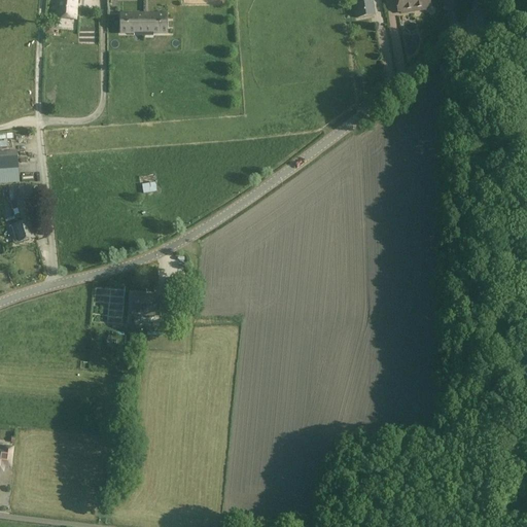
[(57,0),(56,19),(76,21),(76,0),(57,0)]
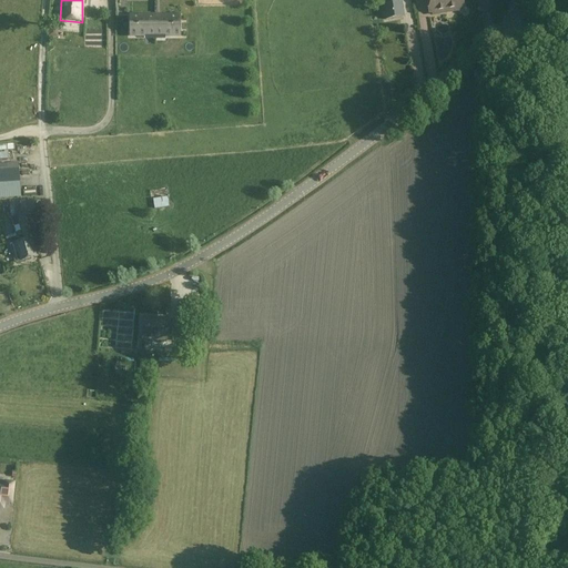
[(403,18),(399,0),(382,0),(385,20),(403,18)]
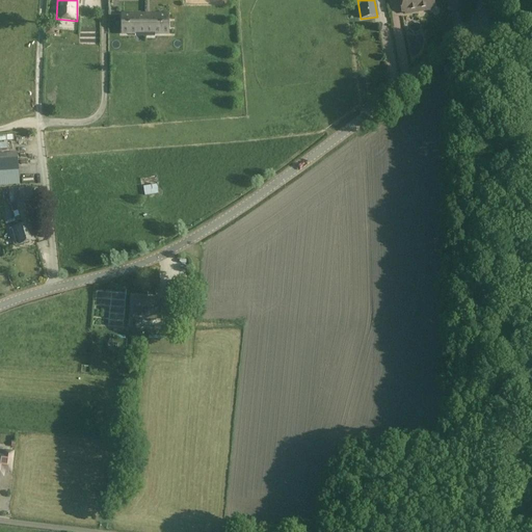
[(399,0),(402,12),(404,12),(405,15),(418,12),(416,0),(399,0)]
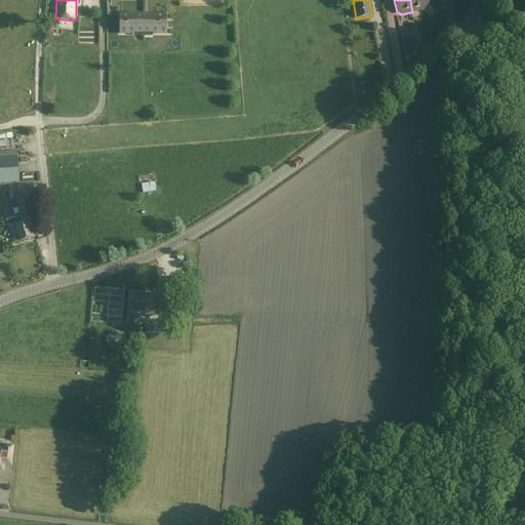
[(426,0),(410,0),(412,12),(426,10),(426,8),(428,7),(426,0)]
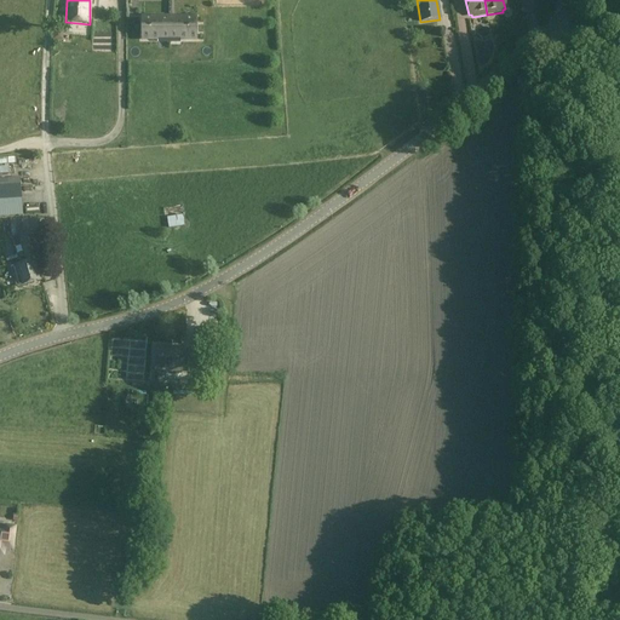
[(158,38),(170,38),(170,18),(142,18),(142,24),(142,33),(142,40),(158,40),(158,38)]
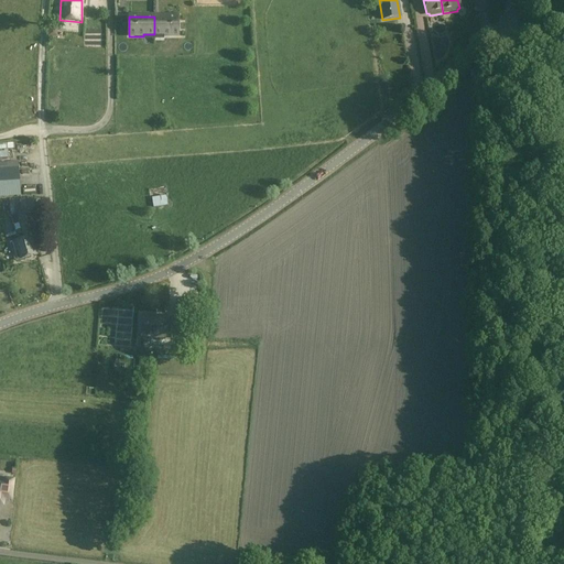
[(179,17),(154,17),(154,34),(164,34),(164,36),(179,36),(179,30),(179,22),(179,17)]
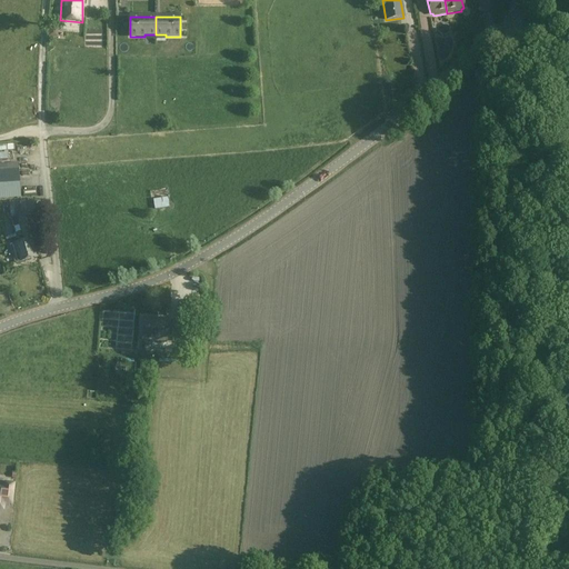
[(0,199),(20,199),(19,172),(0,172),(0,199)]
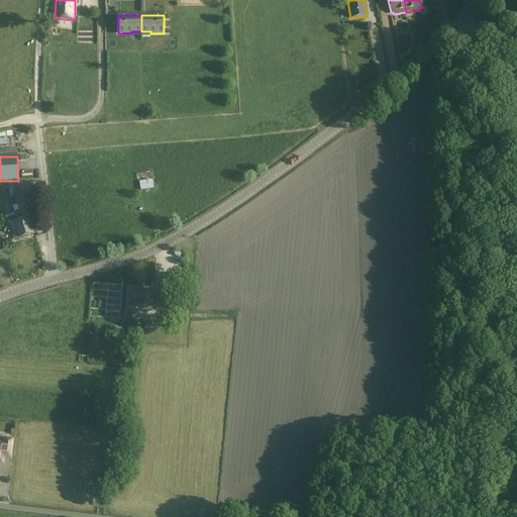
[(139,183),(141,191),(153,188),(151,180),(139,183)]
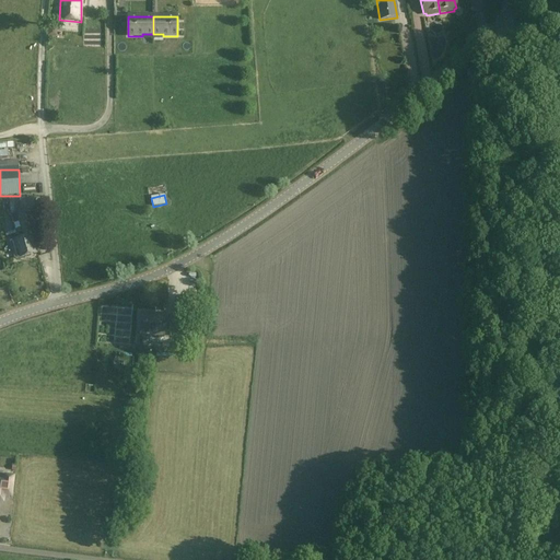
[(10,216),(16,214),(23,238),(13,242),(15,252),(19,251),(21,258),(36,254),(30,237),(32,236),(25,214),(35,213),(34,197),(9,200),(10,216)]
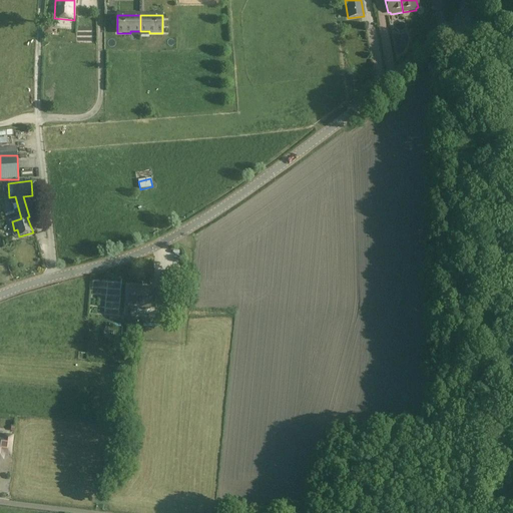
[(161,273),(160,293),(172,293),(173,274),(161,273)]
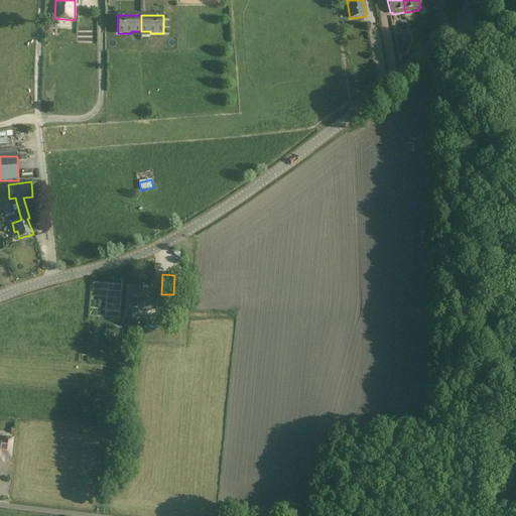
[(130,289),(128,309),(150,311),(152,291),(130,289)]
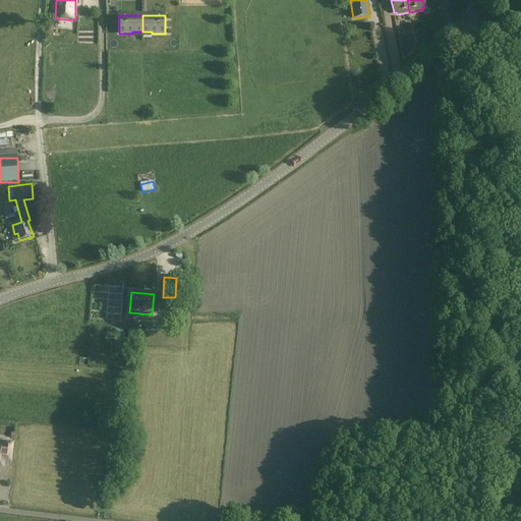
[(0,465),(5,466),(6,460),(13,461),(15,443),(7,442),(7,446),(0,445),(0,448),(0,465)]
